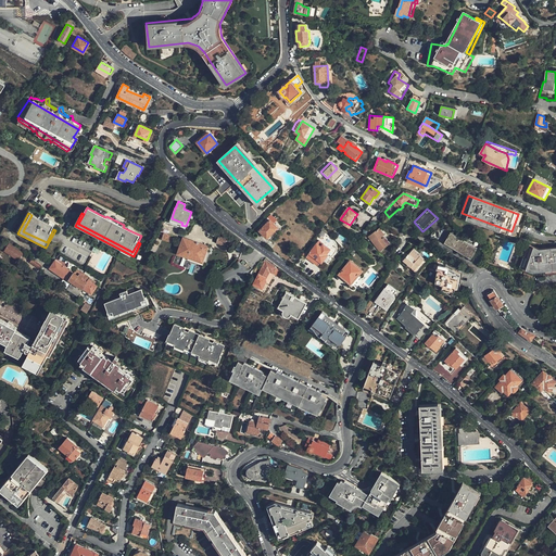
[(43,220),(32,215),(23,231),(47,242),(53,229),(55,225),(50,223),(51,222),(45,218),(43,220)]
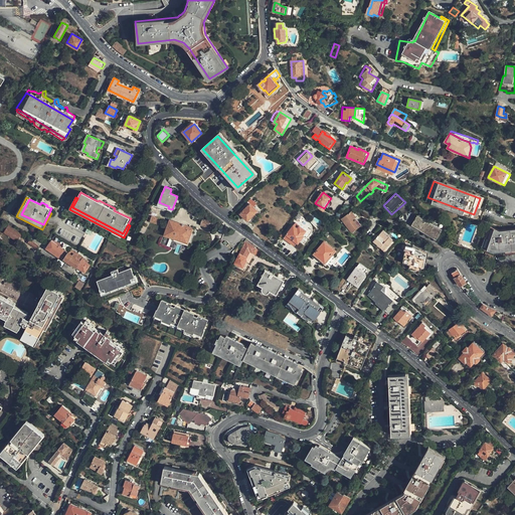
[(169,206),(159,202),(157,208),(171,213),(172,209),(168,208),(169,206)]
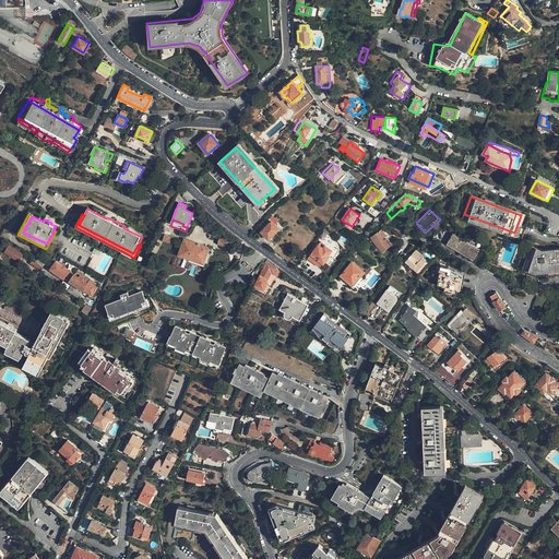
[(356,219),(352,226),(356,229),(360,223),(356,219)]
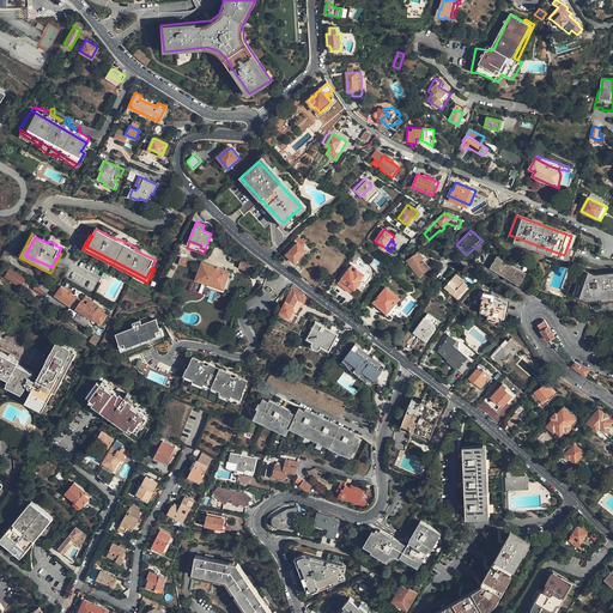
[(298,242),(297,243),(287,253),(286,254),(296,263),(307,252),(298,242)]
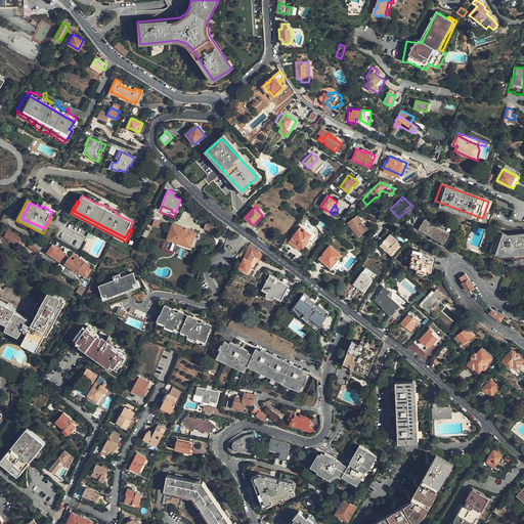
[(246,216),(254,208),(252,207),(245,215),(246,216)]
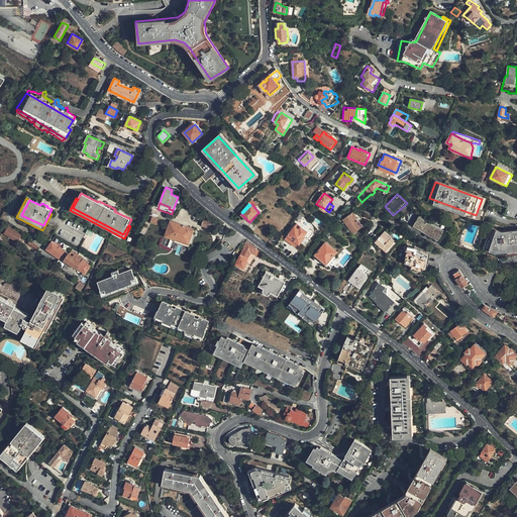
[(355,223),(359,220),(354,214),(343,222),(354,236),(362,230),(355,223)]
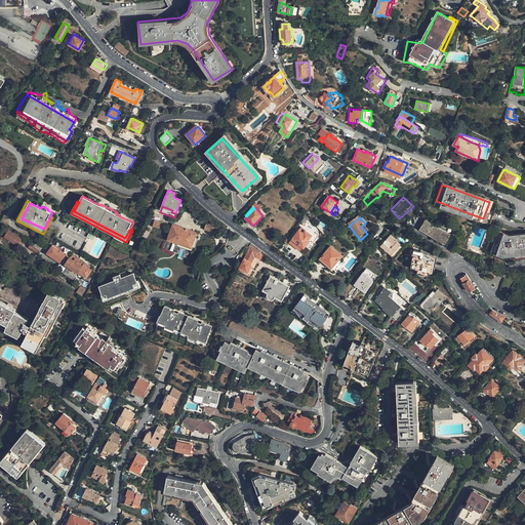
[(162,229),(165,223),(155,219),(153,226),(162,229)]
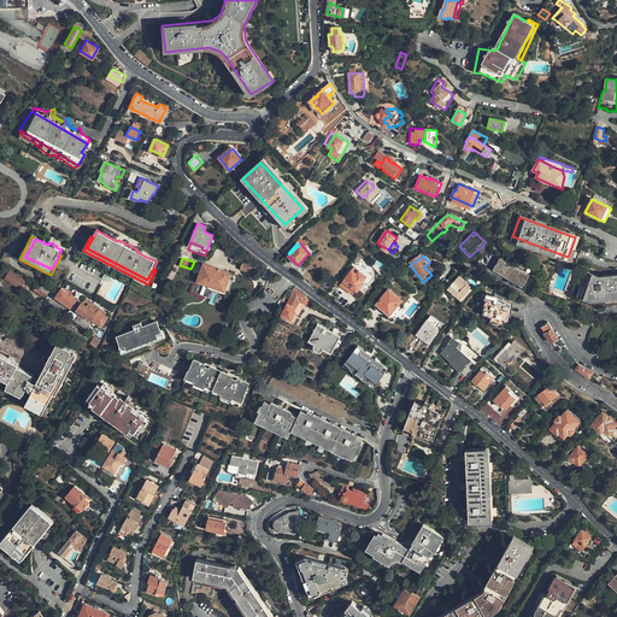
[(523,287),(529,275),(500,258),(493,270),(523,287)]
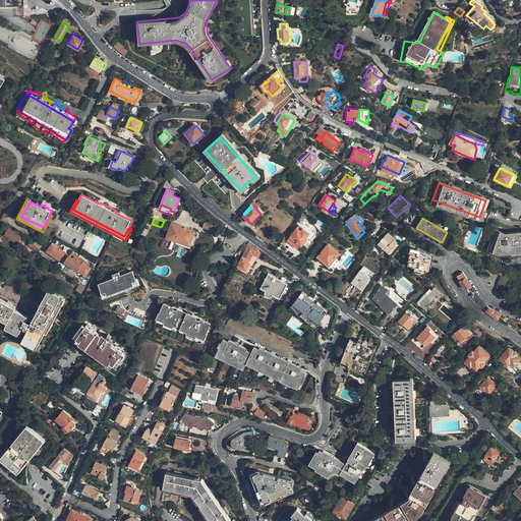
[(191,245),(196,230),(173,222),(167,237),(191,245)]
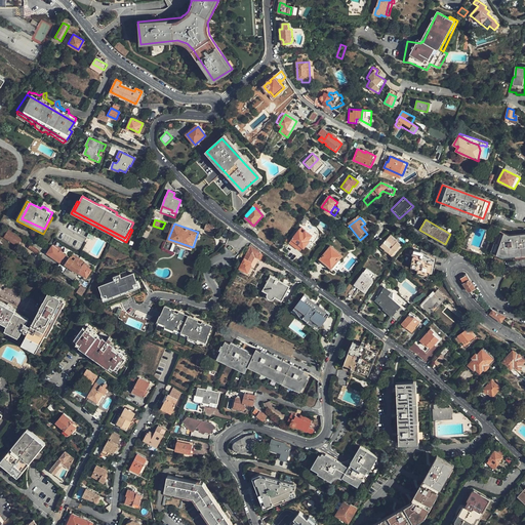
[(217,227),(209,224),(207,224),(205,224),(203,229),(215,233),(217,227)]
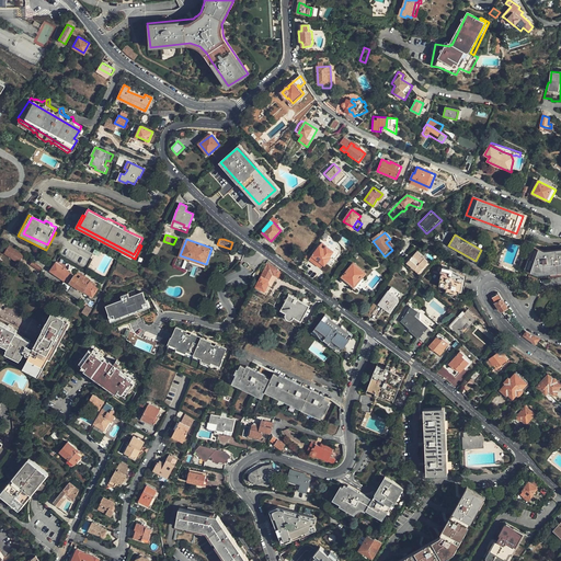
[(330,256),(334,252),(322,242),(310,259),(321,268),(324,264),(325,265),(331,258),(330,256)]
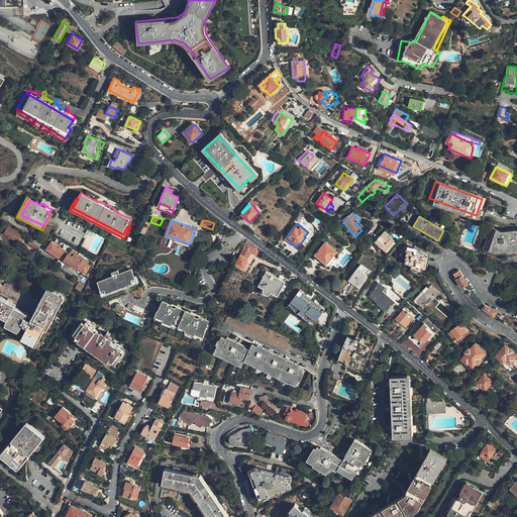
[(18,241),(22,234),(9,225),(4,232),(18,241)]
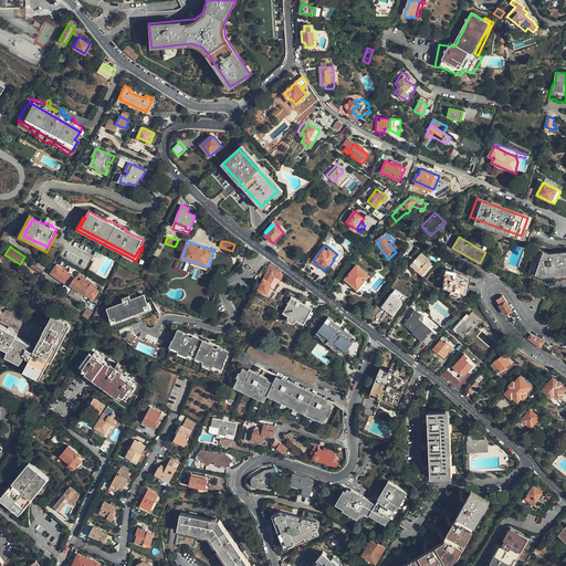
[(565,252),(551,254),(551,253),(545,254),(536,251),(530,269),(542,273),(548,272),(548,274),(556,273),(556,274),(565,272),(565,252)]
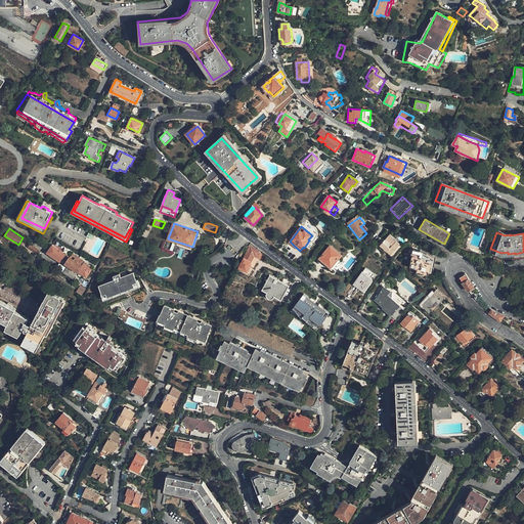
[(401,246),(397,242),(396,244),(390,236),(381,246),(391,256),(401,246)]
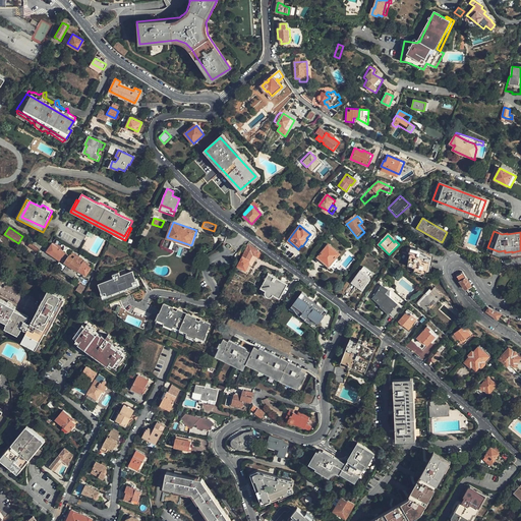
[(419,242),(417,241),(411,240),(409,253),(410,254),(410,258),(415,259),(414,265),(415,265),(415,268),(421,269),(421,273),(429,275),(432,257),(417,254),(419,242)]
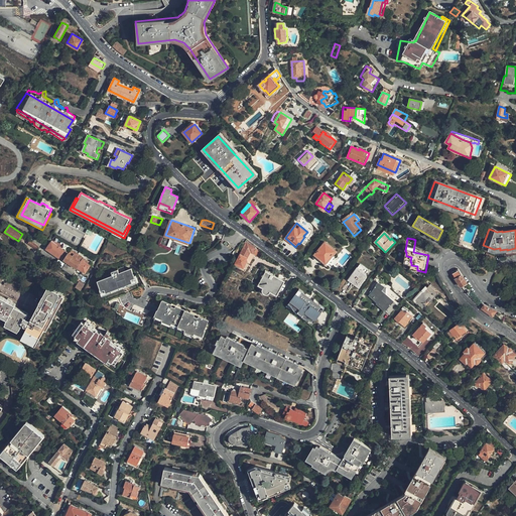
[(77,258),(79,255),(72,251),(71,254),(51,242),(46,250),(65,262),(67,260),(87,273),(91,265),(83,260),(82,261),(77,258)]
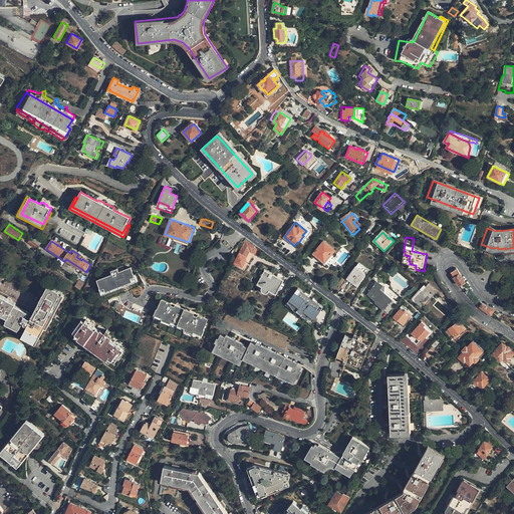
[(246,241),(234,263),(242,267),(245,261),(245,257),(249,251),(252,253),(255,248),(246,241)]
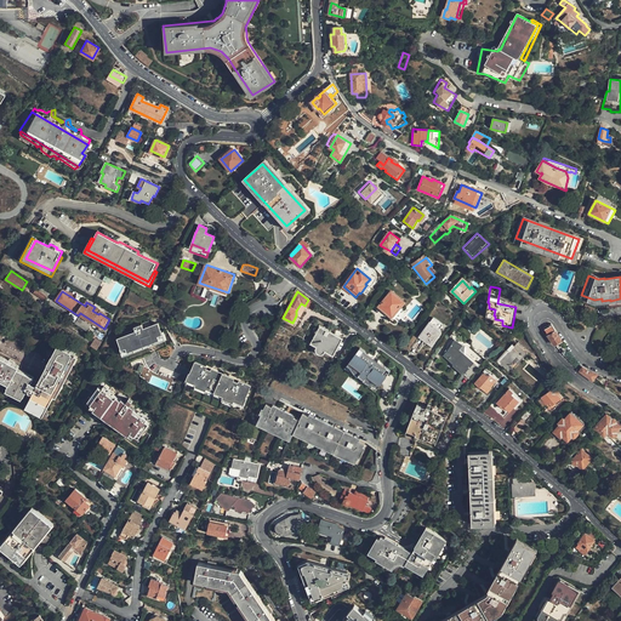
[(380,307),(392,317),(400,307),(404,302),(392,291),(380,307)]
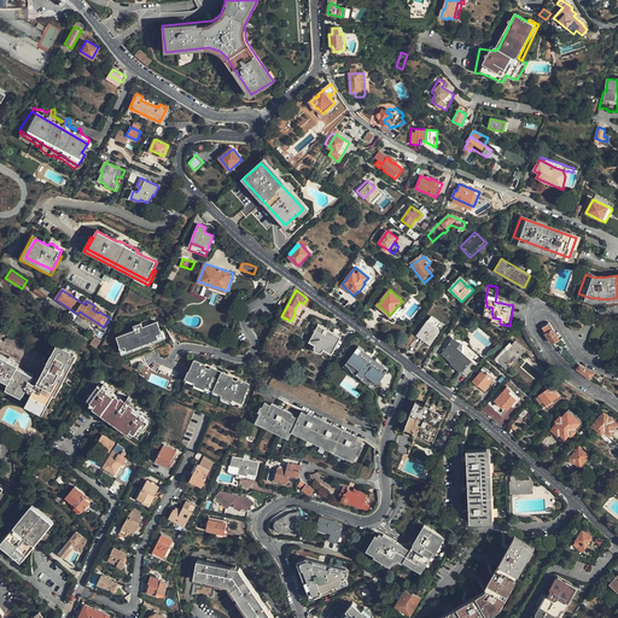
[(398,305),(390,315),(389,318),(391,320),(401,308),(398,305)]
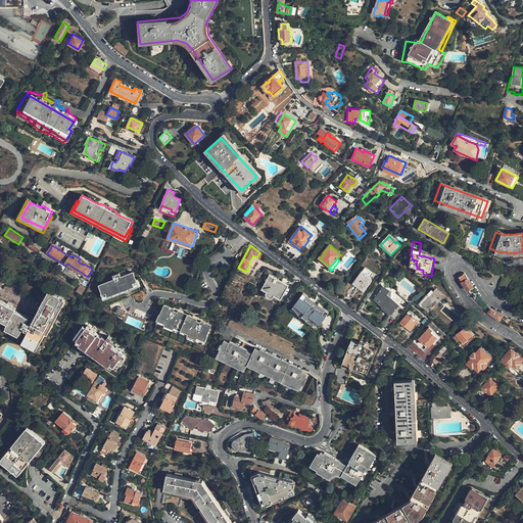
[(372,278),(371,276),(373,272),(365,266),(352,283),(364,291),(372,279),(372,278)]
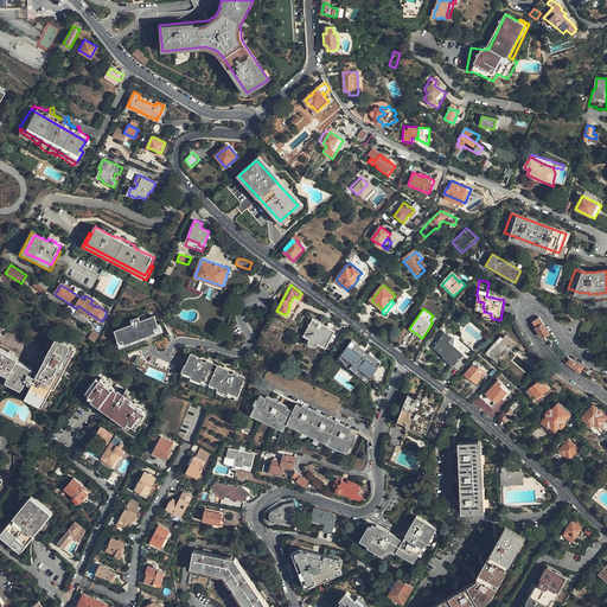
[(112,331),(121,349),(163,334),(153,315),(112,331)]
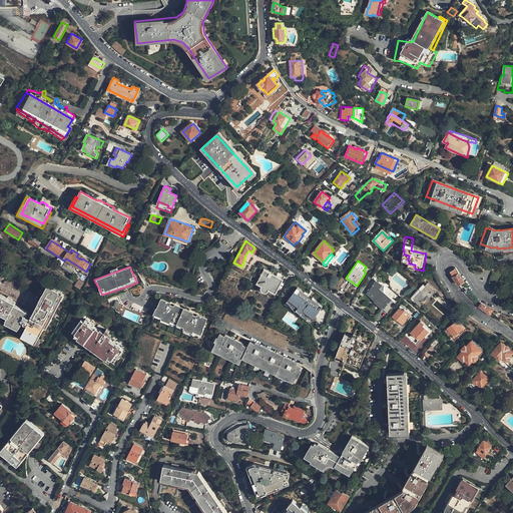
[(458,286),(464,282),(455,268),(449,272),(458,286)]
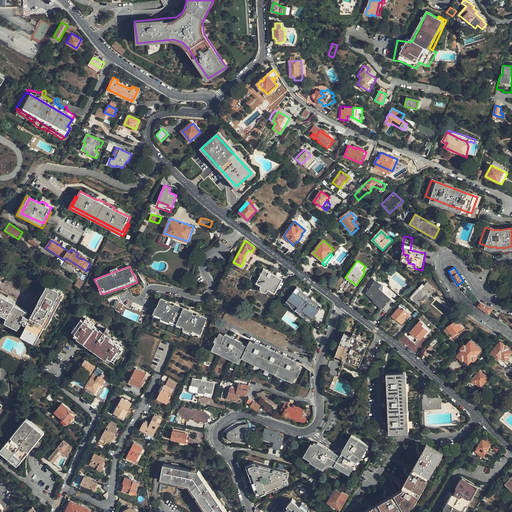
[(274,292),(281,279),(263,269),(256,282),(260,284),(260,286),(260,287),(260,289),(262,291),(264,291),(265,291),(267,291),(269,289),(273,291),(274,292)]
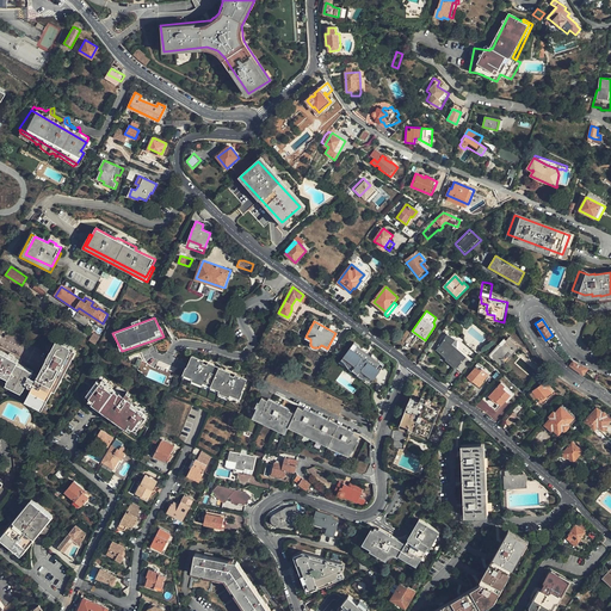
[(93,331),(88,338),(97,343),(102,335),(93,331)]
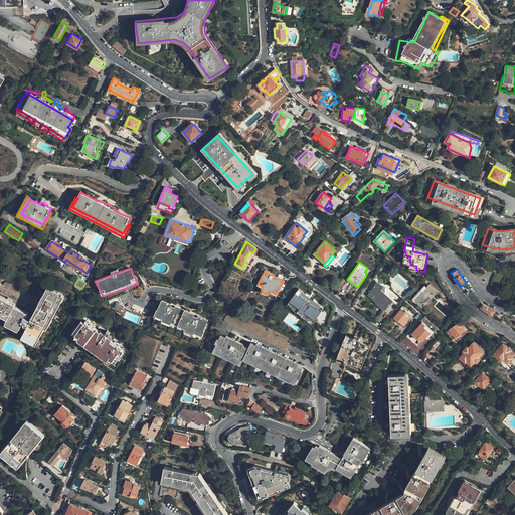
[(394,303),(386,296),(387,295),(383,292),(385,288),(379,284),(373,294),(371,296),(375,299),(374,300),(376,302),(377,301),(380,304),(378,306),(386,313),(394,303)]
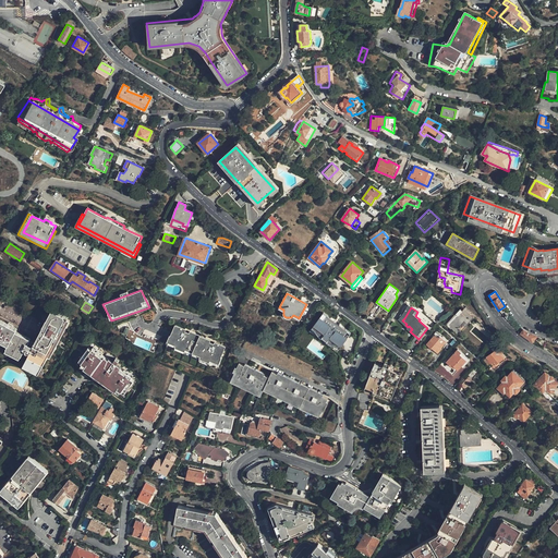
[(461,330),(474,316),(464,307),(463,310),(461,307),(458,311),(446,324),(457,334),(460,330),(461,330)]
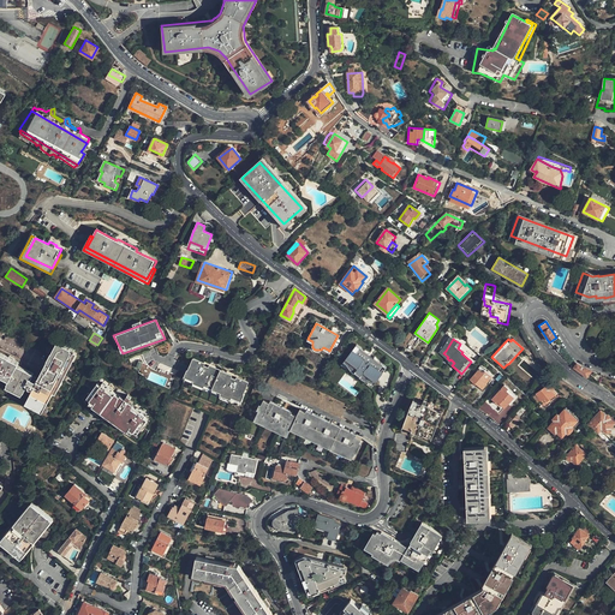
[(43,365),(35,382),(33,386),(27,382),(29,380),(29,377),(15,369),(15,366),(0,358),(0,381),(7,384),(5,392),(24,402),(23,404),(41,413),(71,354),(54,345),(43,365)]
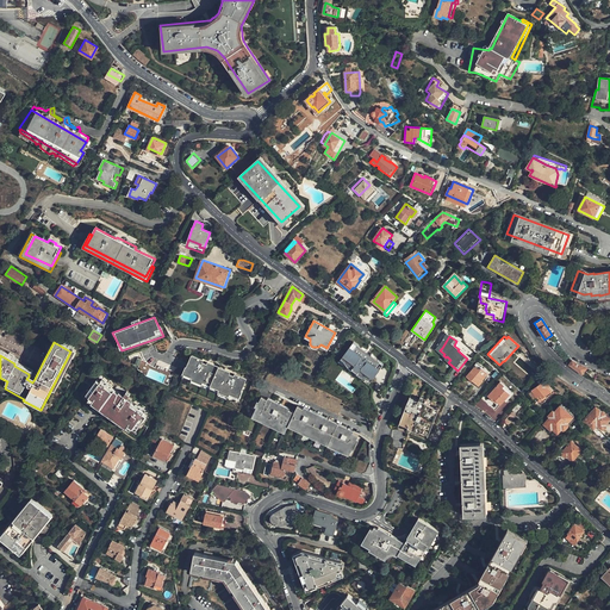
[(384,363),(354,342),(348,349),(353,352),(347,359),(355,365),(358,363),(363,367),(361,369),(369,375),(375,368),(379,371),(384,363)]
